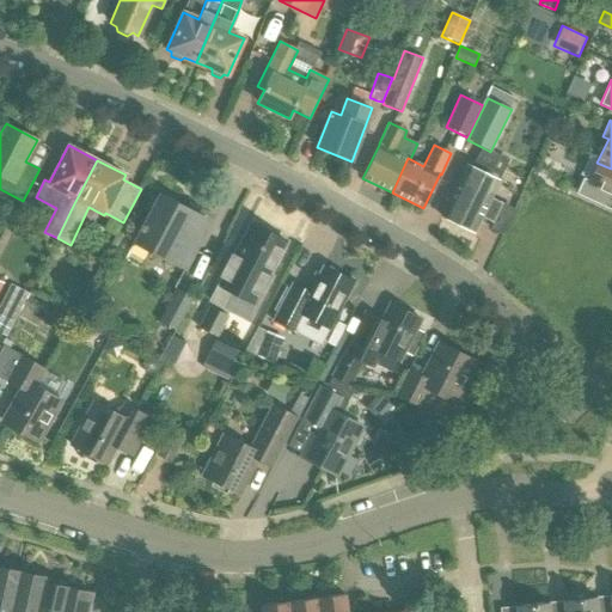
[(611,169),(597,163),(589,181),(583,178),(576,194),(611,210),(611,169)]
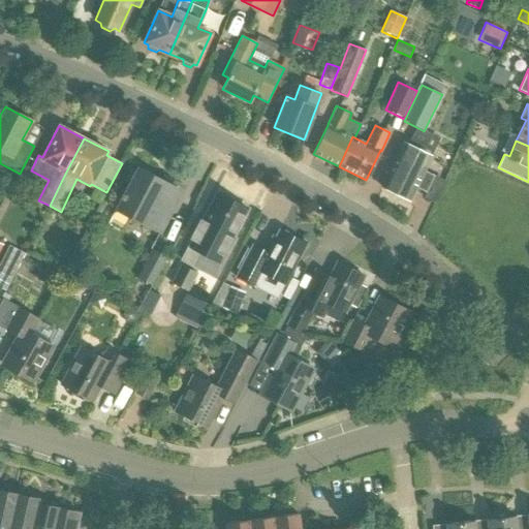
[(397,157),(381,187),(409,200),(416,188),(427,193),(435,176),(425,170),(424,170),(431,156),(414,148),(408,146),(403,143),(397,157)]
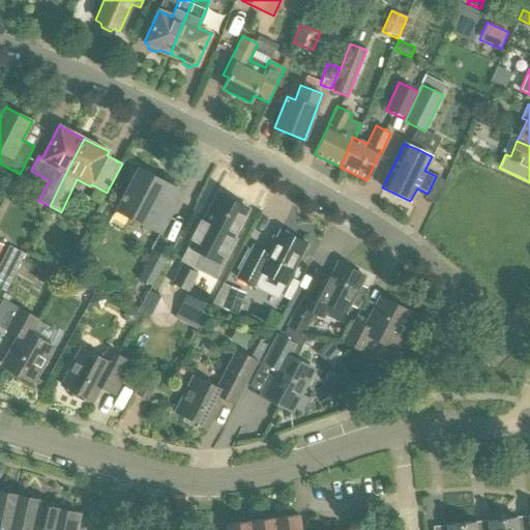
[(160,234),(183,190),(139,168),(116,210),(160,234)]
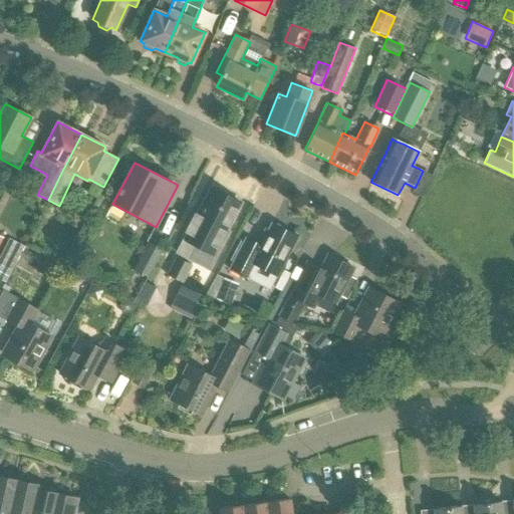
[(195,217),(185,235),(187,236),(186,240),(196,245),(189,259),(207,268),(214,255),(227,231),(224,230),(239,203),(212,189),(198,216),(197,218),(195,217)]
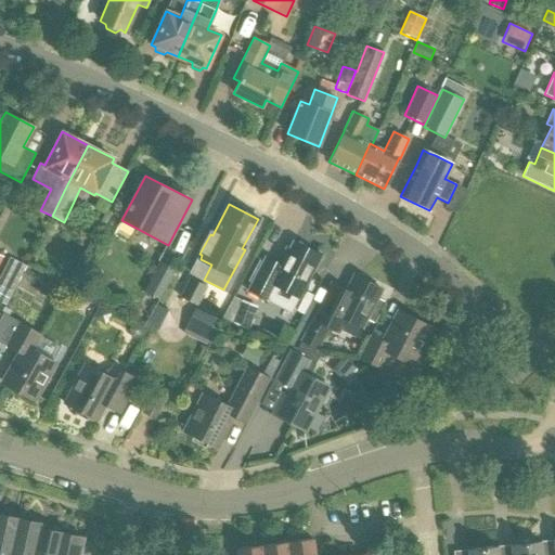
[(293,241),(289,248),(285,246),(282,254),(285,255),(280,265),(265,256),(246,292),(268,302),(269,300),(291,311),(298,297),(299,298),(321,257),(293,241)]
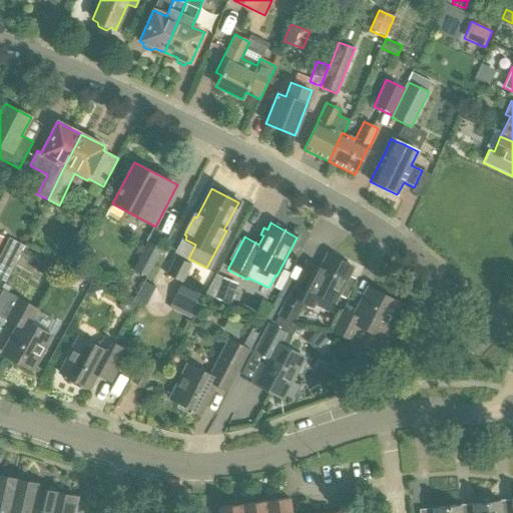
[(147,278),(162,249),(147,241),(132,270),(147,278)]
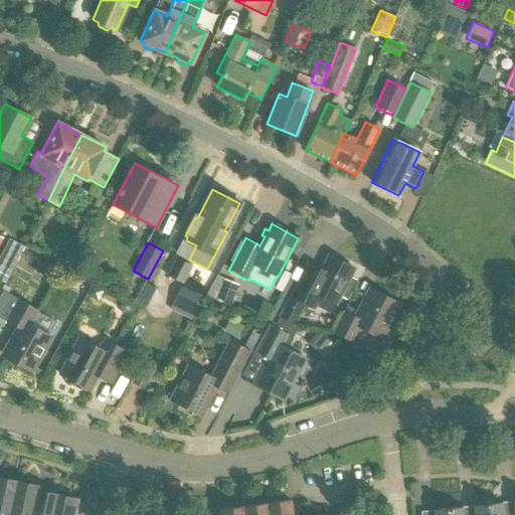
[(314,311),(321,297),(336,305),(354,270),(329,255),(322,269),(307,262),(296,284),(288,279),(267,320),(272,322),(277,323),(293,327),(294,325),(295,325),(305,306),(314,311)]
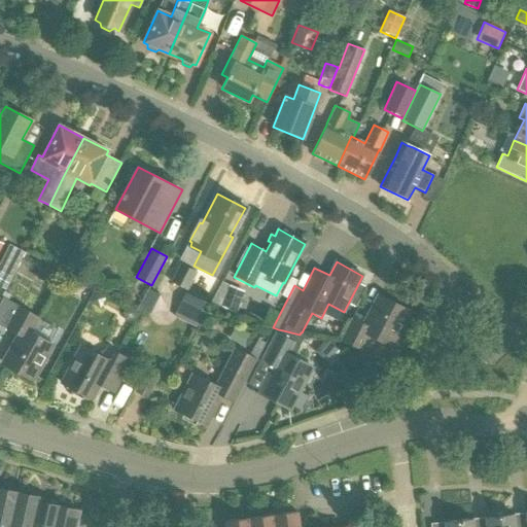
[(187,290),(197,273),(179,264),(170,282),(187,290)]
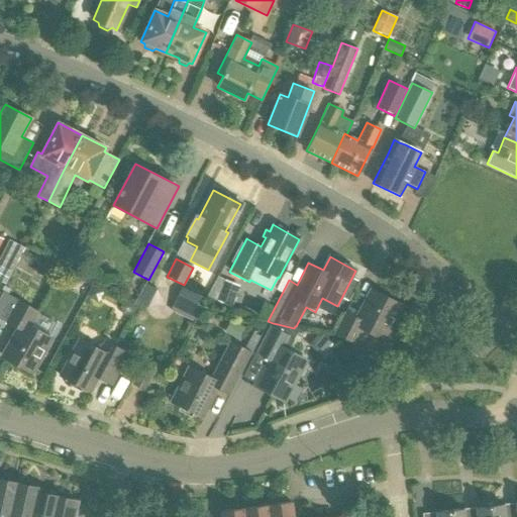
[(194,312),(201,297),(182,287),(174,302),(194,312)]
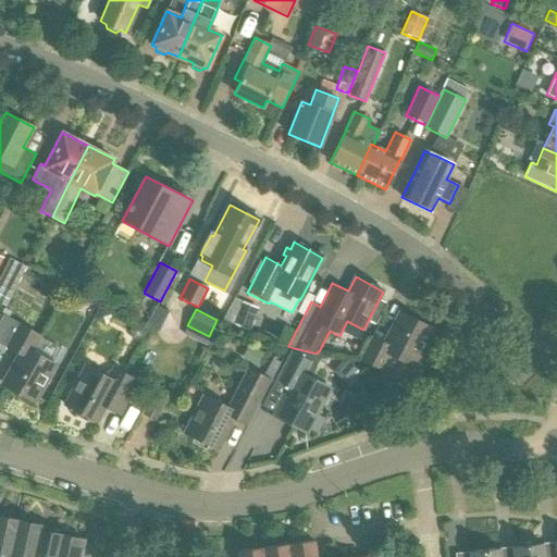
[(418,354),(431,329),(401,313),(386,343),(371,336),(359,359),(379,370),(384,387),(398,382),(406,386),(410,379),(424,374),(418,354)]
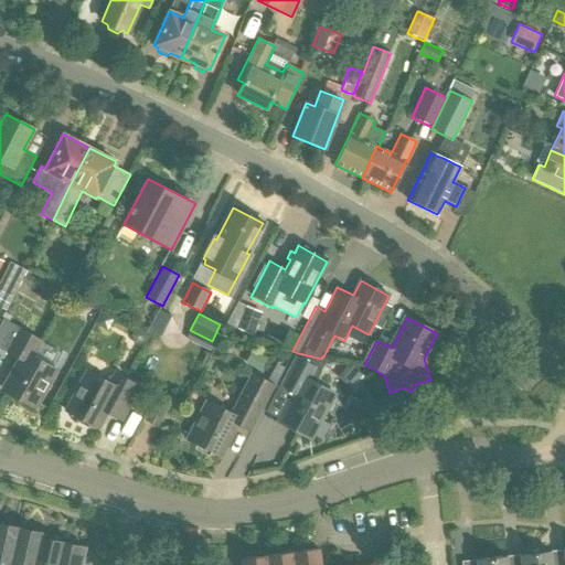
[(1,320),(0,321),(0,349),(6,353),(20,361),(3,390),(33,406),(54,369),(33,356),(42,341),(3,319),(2,320),(1,320)]
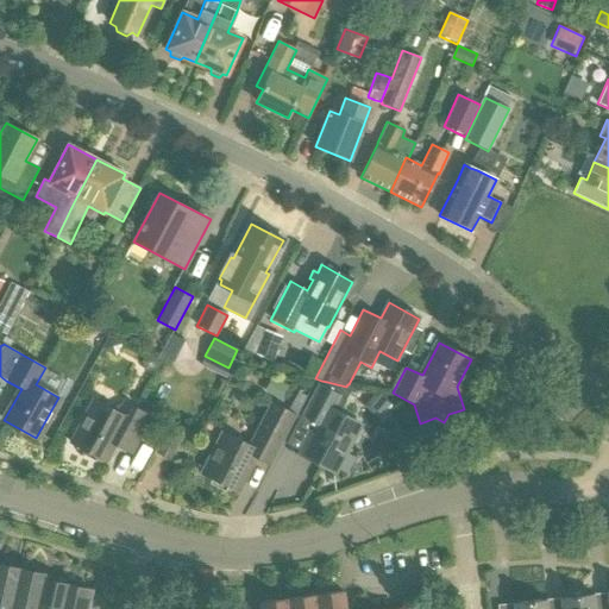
[(346,387),(327,382),(321,381),(320,384),(318,383),(300,416),(316,426),(297,460),(331,479),(359,428),(337,416),(346,400),(352,388),(346,387)]
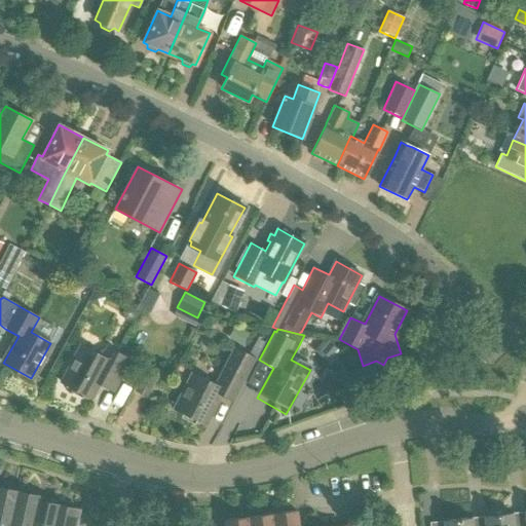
[(331,366),(341,353),(325,340),(314,351),(331,366)]
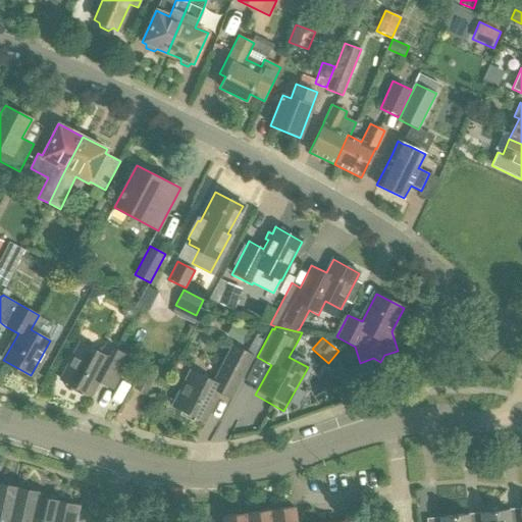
[(99,355),(75,343),(58,377),(91,394),(97,382),(113,390),(131,358),(105,344),(99,355)]
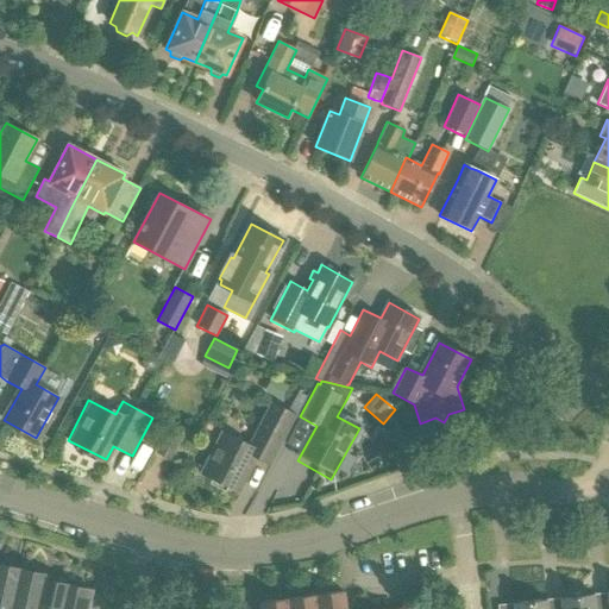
[(270,466),(283,441),(296,414),(270,401),(248,444),(225,432),(203,475),(236,491),(253,458),(270,466)]
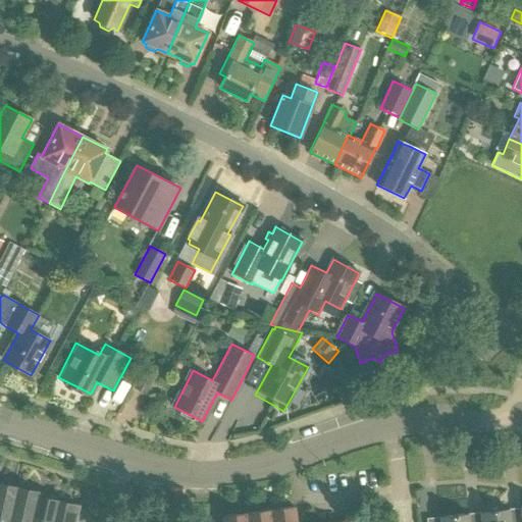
[(146,396),(158,373),(146,366),(134,388),(146,396)]
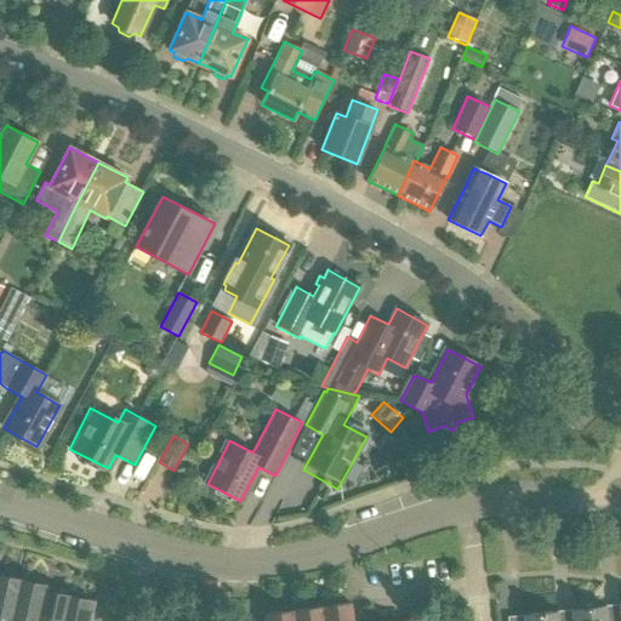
[(0,620),(11,620),(21,579),(0,574),(0,620)]
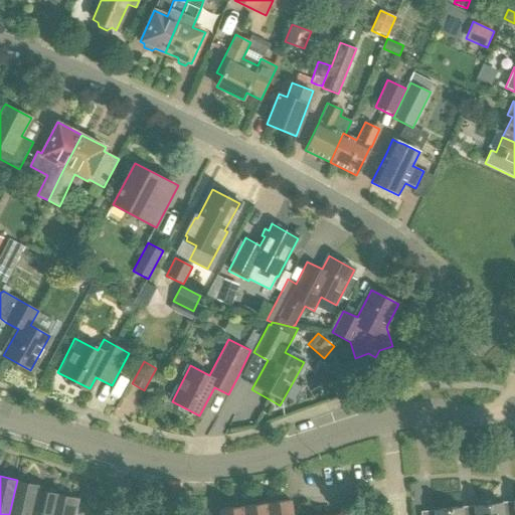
[(31,514),(38,485),(17,480),(9,514),(31,514)]
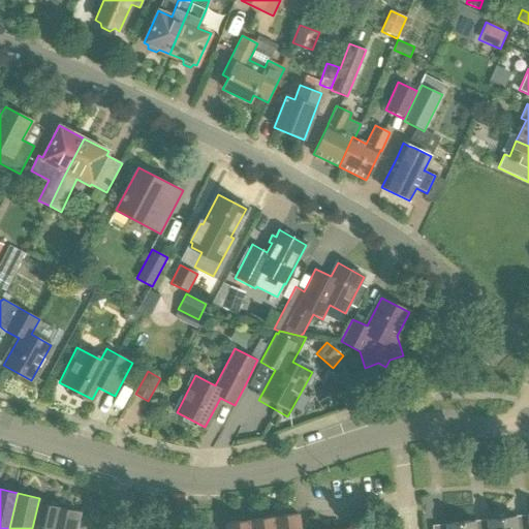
[(54,528),(60,503),(39,498),(32,528),(54,528)]
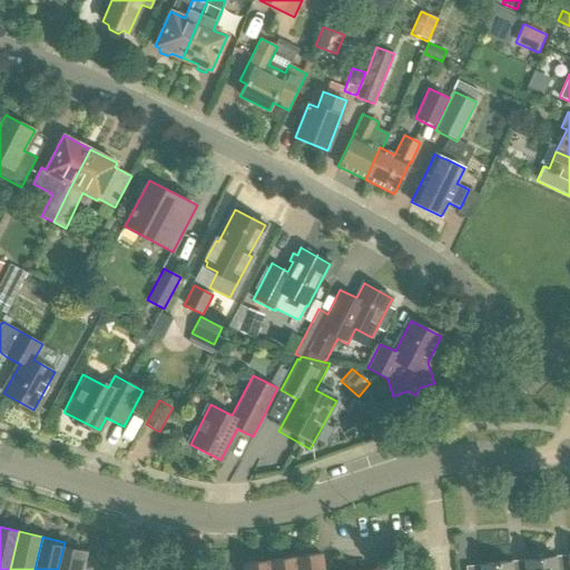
[(82,569),(88,548),(65,542),(58,569),(82,569)]
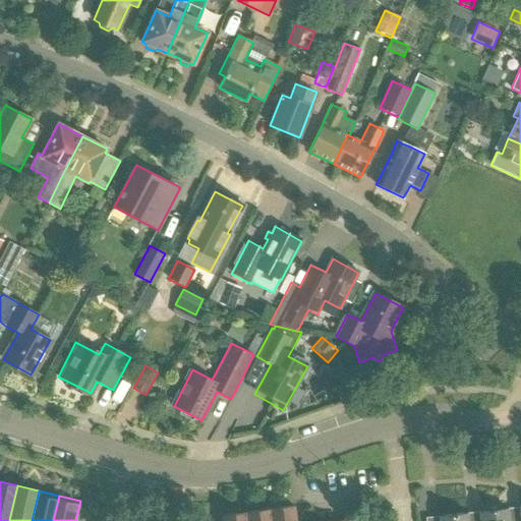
[(295,520),(293,506),(270,509),(271,520),(295,520)]
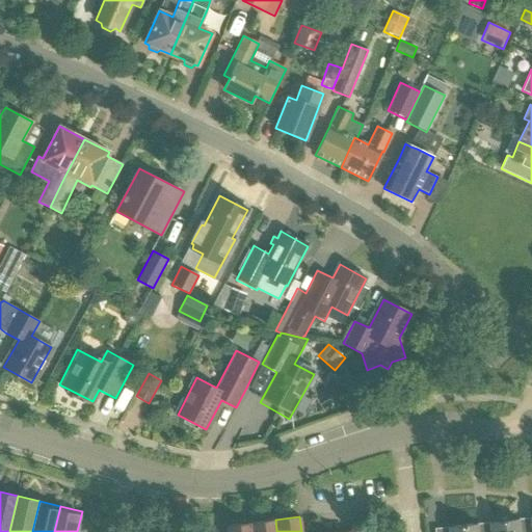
[(276,531),(275,520),(251,524),(251,531),(276,531)]
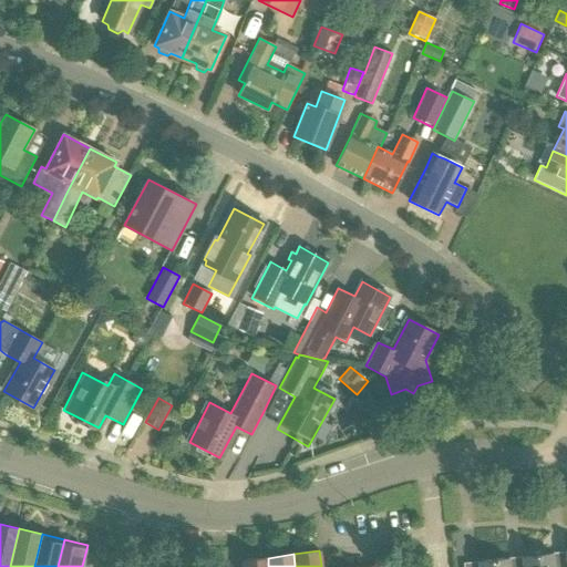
[(553,566),(553,554),(522,557),(522,566),(553,566)]
